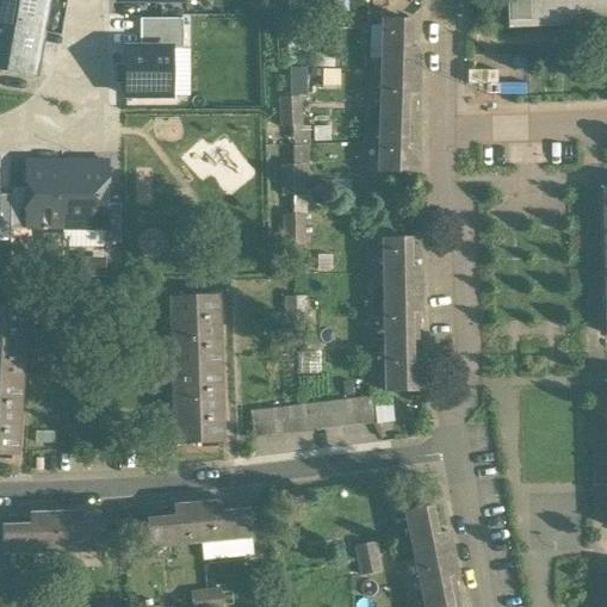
[(0,0),(0,22),(45,30),(50,0),(0,0)]
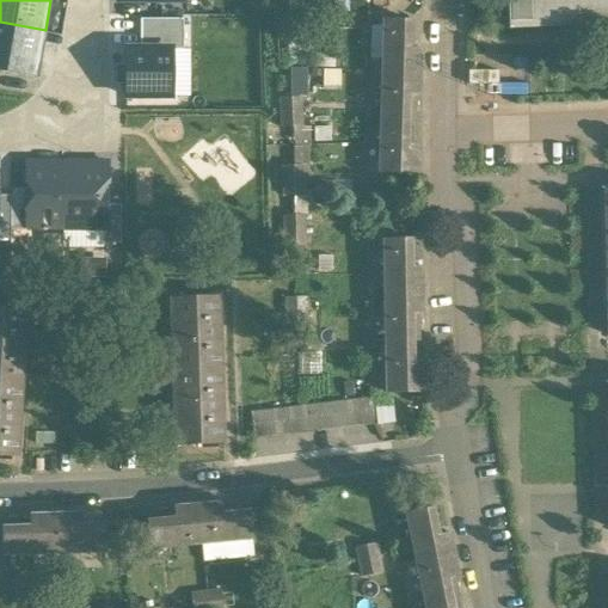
[(509,0),(511,28),(607,22),(607,0),(509,0)]
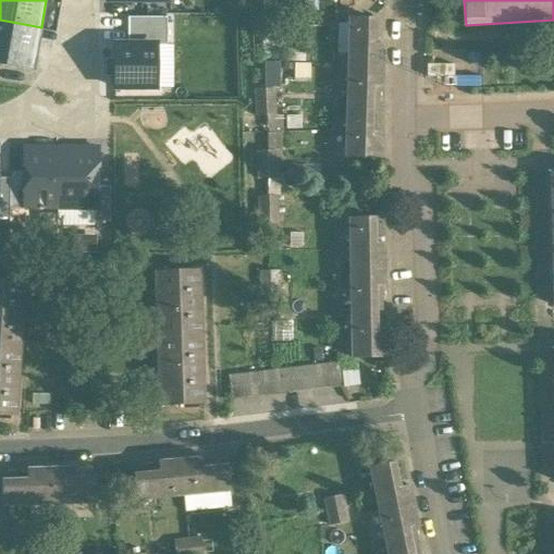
[(274,8),(255,8),(256,35),(275,35),(274,8)]
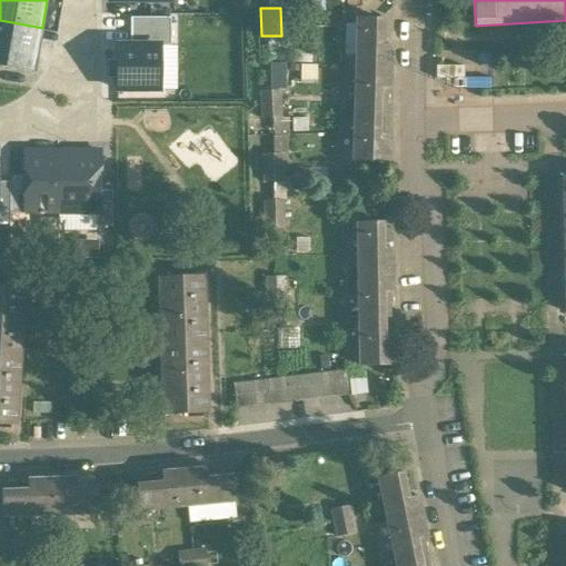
[(172,15),(133,16),(133,42),(161,42),(161,43),(174,43),(172,15)]
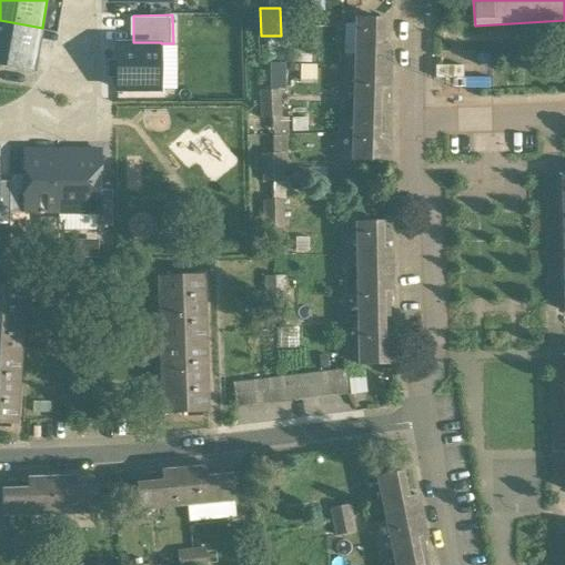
[(385,18),(359,17),(357,64),(393,66),(394,43),(384,43),(385,18)]
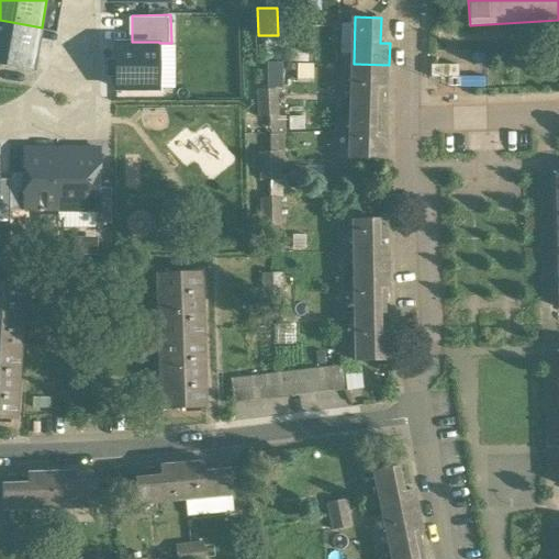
[(42,28),(0,20),(0,60),(1,60),(35,67),(42,28)]
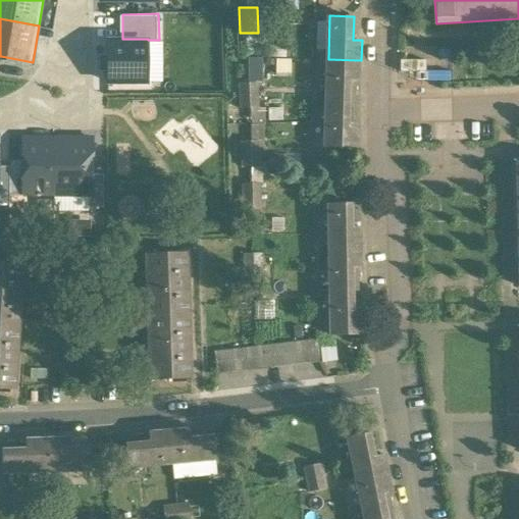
[(148,81),(148,40),(148,39),(122,39),(110,39),(109,81),(148,81)]
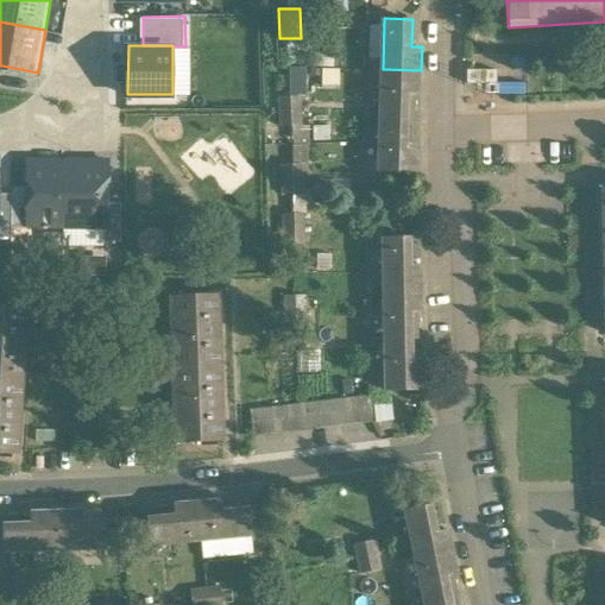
[(421,70),(383,69),(380,119),(410,120),(410,93),(421,93),(421,70)]
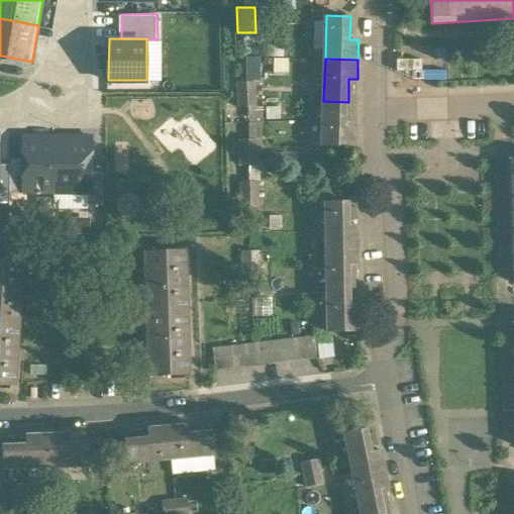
[(257,81),(239,81),(239,106),(257,106),(257,81)]
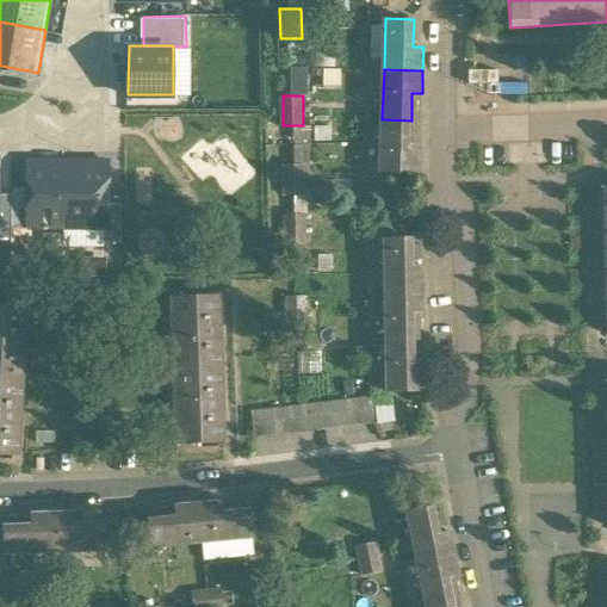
[(412,121),(382,119),(381,171),(420,172),(421,148),(410,147),(412,121)]
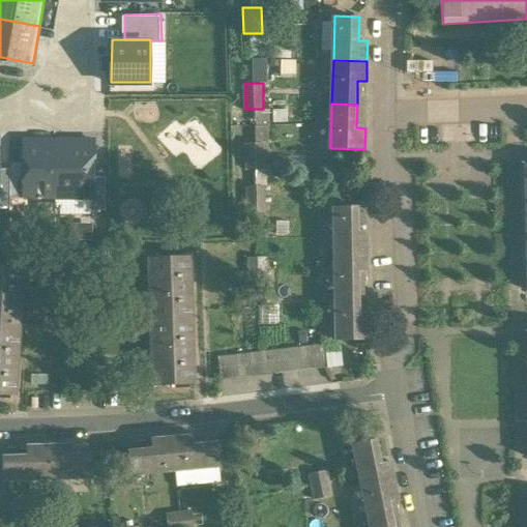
[(57,197),(57,139),(26,139),(26,159),(26,197),(57,197)]
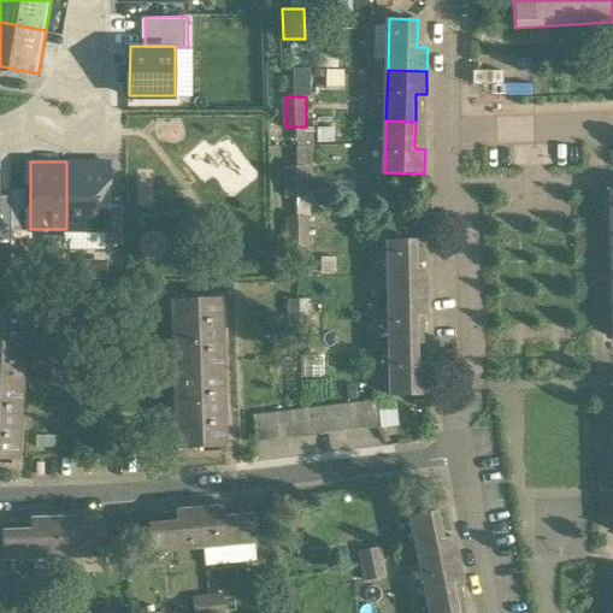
[(110,161),(66,161),(66,229),(108,229),(110,229),(110,204),(110,161)]
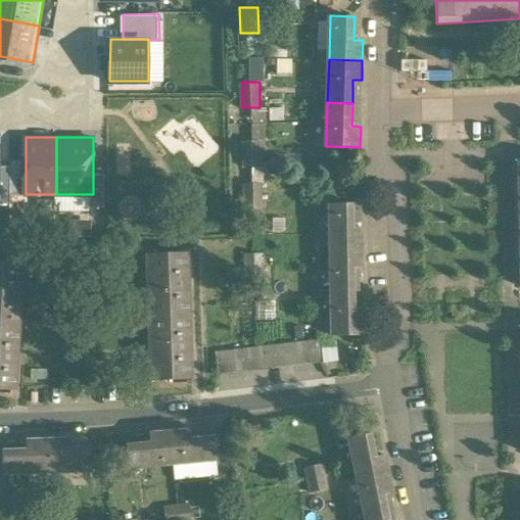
[(261,141),(242,141),(243,167),(262,167),(261,141)]
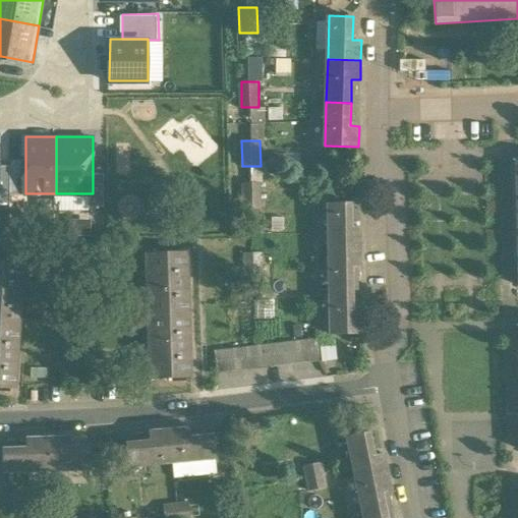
[(25,193),(25,157),(11,157),(11,165),(11,193),(25,193)]
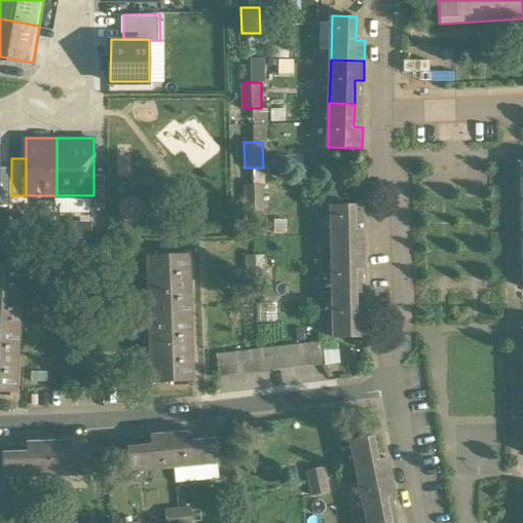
[(0,202),(11,203),(11,195),(11,166),(0,165),(0,202)]
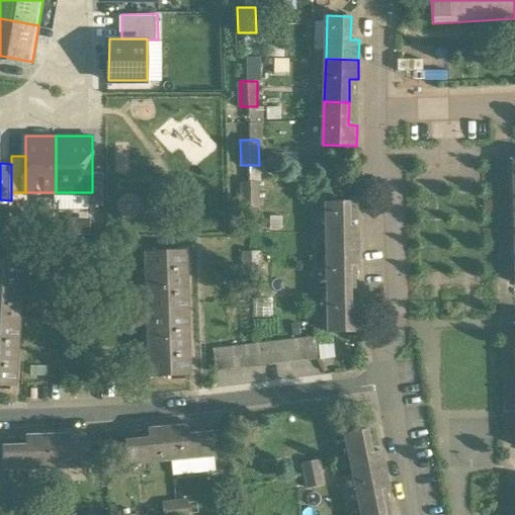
[(92,192),(91,192),(91,203),(104,203),(104,171),(92,171),(92,192)]
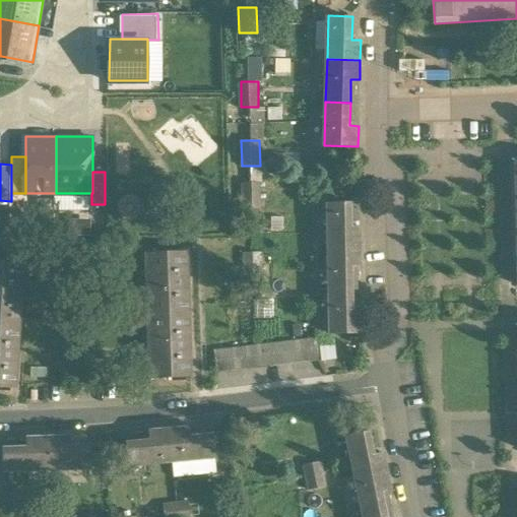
[(260,182),(243,183),(243,208),(261,207),(260,182)]
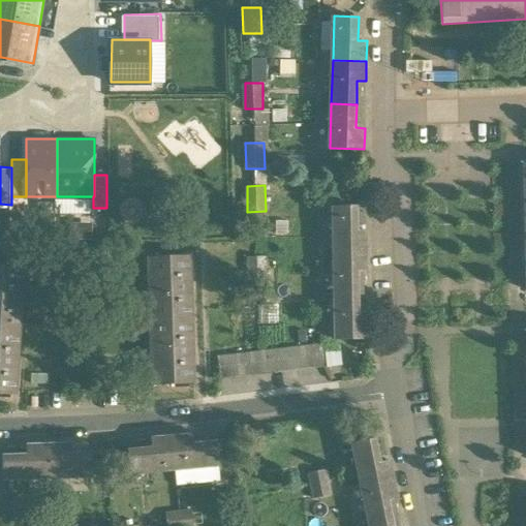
[(359,206),(334,206),(335,250),(368,250),(368,229),(359,229),(359,206)]
